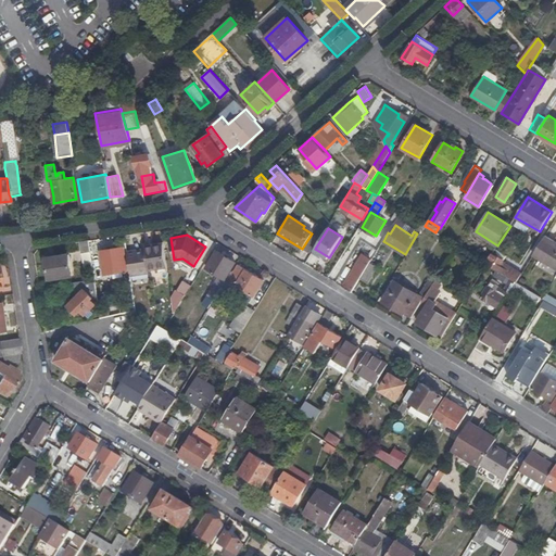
[(555,269),(555,242),(545,236),(540,245),(533,255),(555,269)]
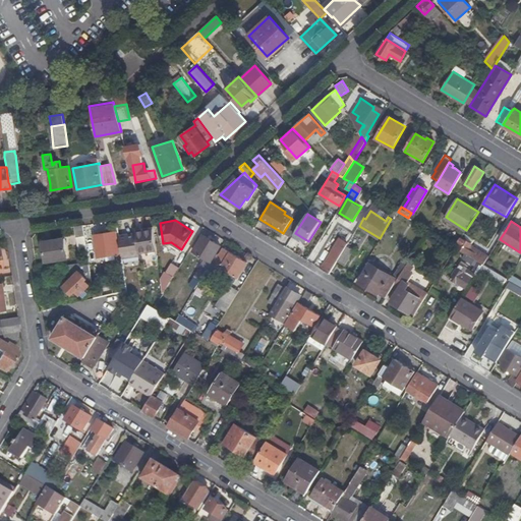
[(136,233),(119,235),(122,255),(139,253),(139,251),(157,249),(154,228),(135,230),(136,233)]
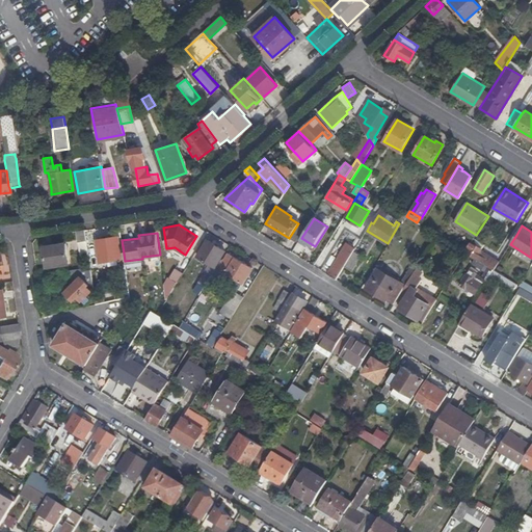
[(106,255),(108,255),(112,254),(111,246),(120,245),(118,235),(96,238),(98,248),(103,247),(103,255),(106,255)]
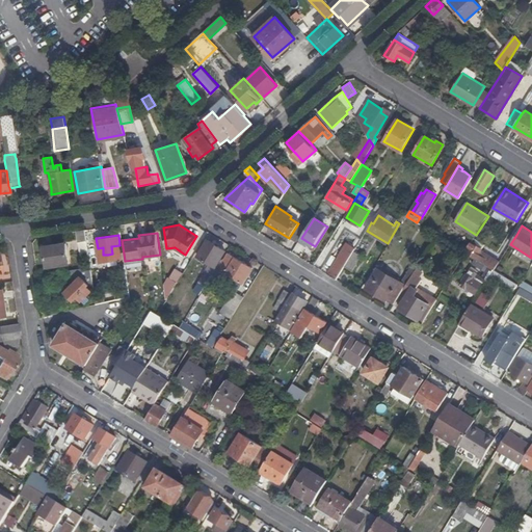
[(80,254),(88,253),(86,238),(77,239),(80,254)]
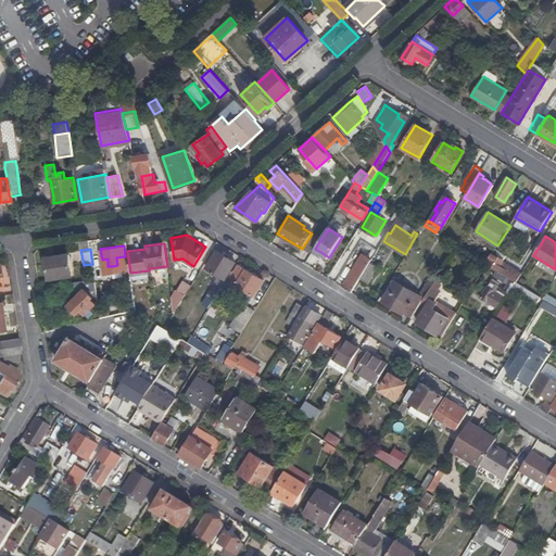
[(218,274),(225,278),(235,261),(216,250),(206,266),(218,274)]
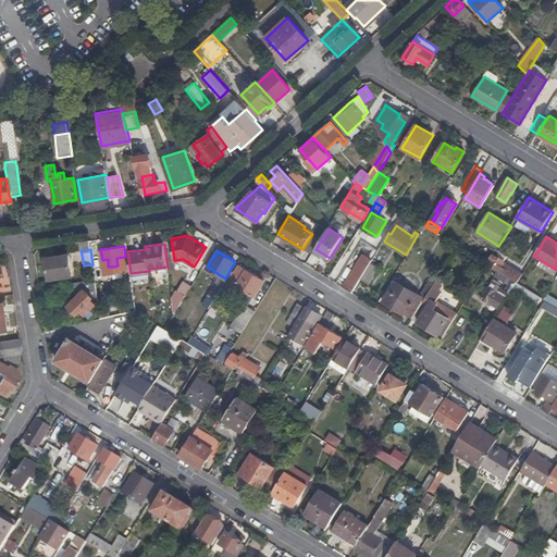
[(72,273),(69,252),(45,257),(48,277),(72,273)]
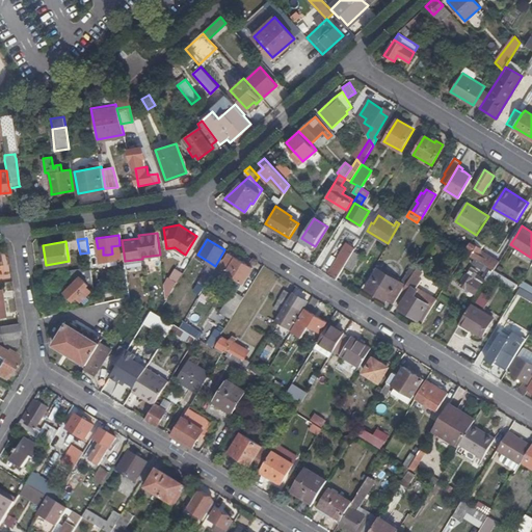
[(477,258),(495,269),(499,263),(487,257),(485,256),(480,253),(482,249),(472,242),(466,253),(476,259),(477,259),(477,258)]
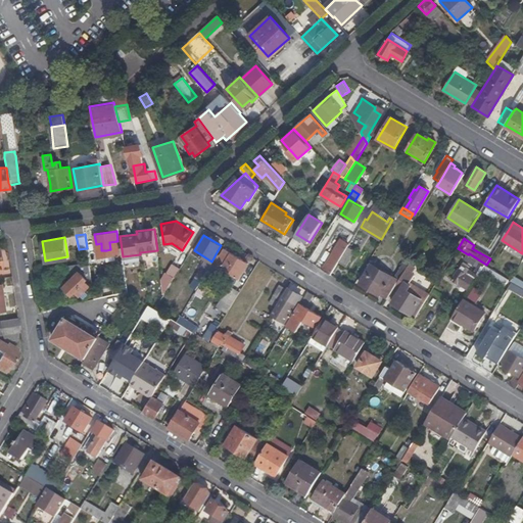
[(322,269),(331,274),(338,262),(348,246),(349,243),(341,239),(322,269)]
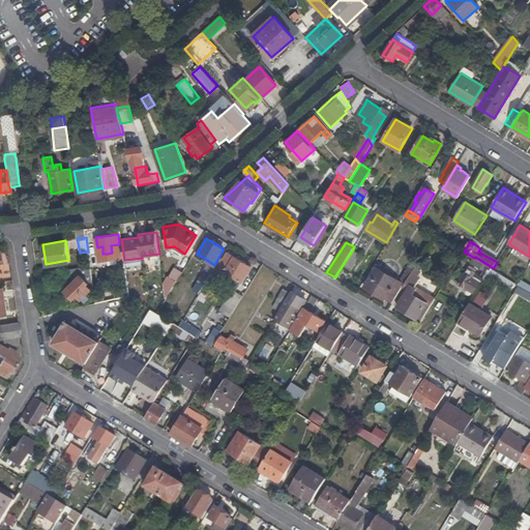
[(124,264),(121,245),(112,247),(115,265),(124,264)]
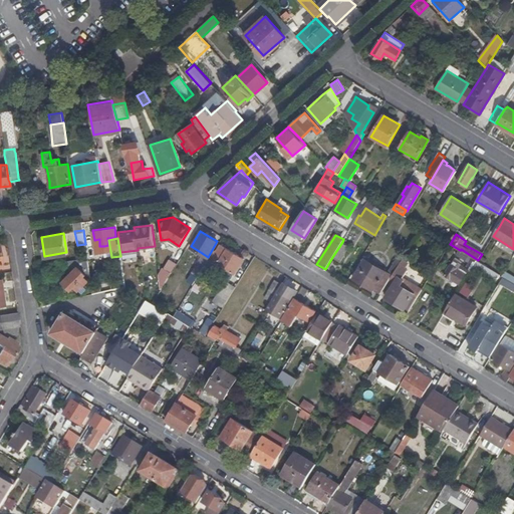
[(342,242),(332,257),(340,261),(349,247),(342,242)]
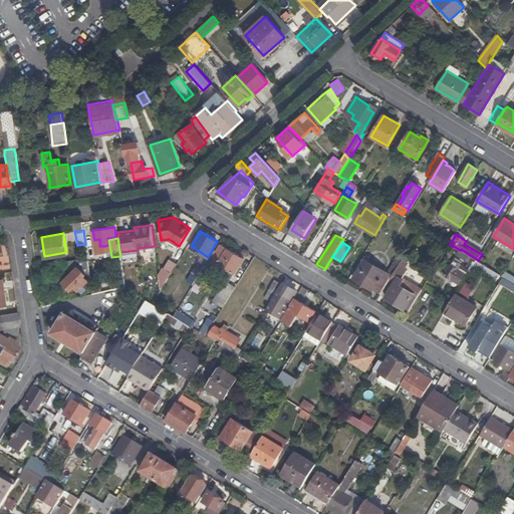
[(205,263),(198,275),(206,279),(212,270),(209,268),(214,260),(227,268),(225,272),(232,276),(234,273),(235,273),(244,258),(221,244),(212,258),(209,257),(205,263)]
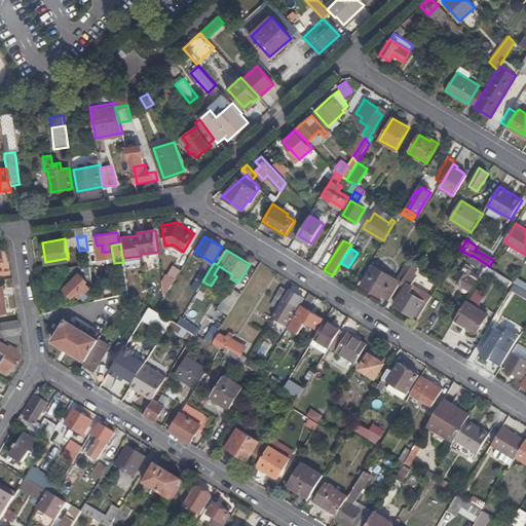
[(481,276),(487,266),(472,256),(471,256),(467,261),(479,268),(480,269),(477,274),(471,271),(463,267),(455,282),(470,290),(479,275),(481,276)]
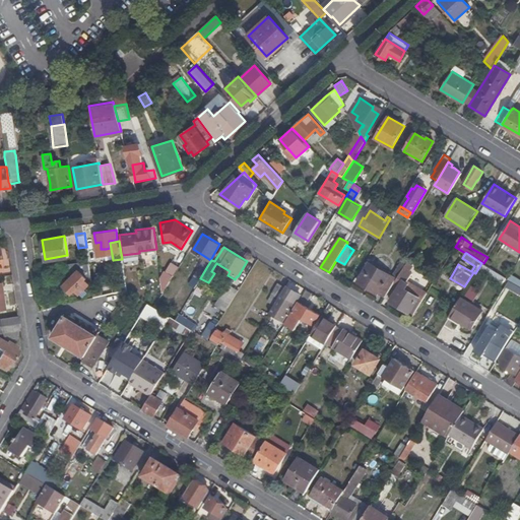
[(201,263),(206,266),(210,260),(204,256),(201,263)]
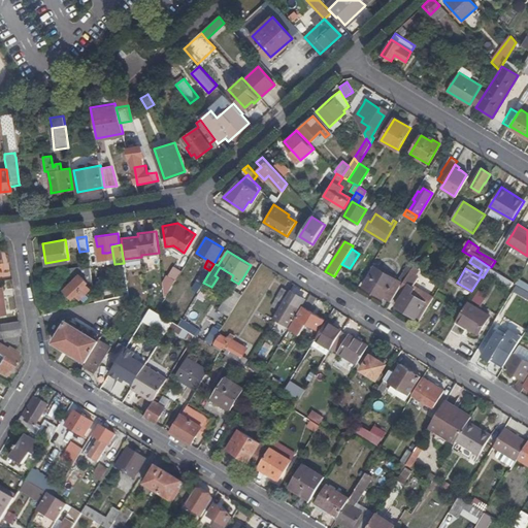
[(94,291),(90,263),(70,266),(72,274),(75,278),(70,284),(72,287),(68,291),(73,296),(78,293),(83,297),(90,290),(93,292),(94,291)]
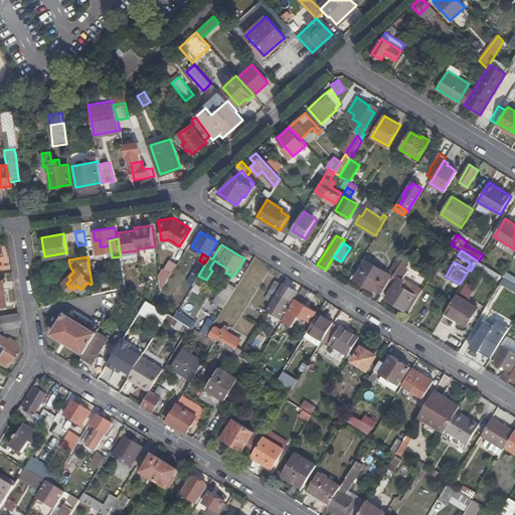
[(390,280),(401,262),(397,259),(388,273),(366,259),(354,278),(374,291),(376,288),(382,293),(390,280)]
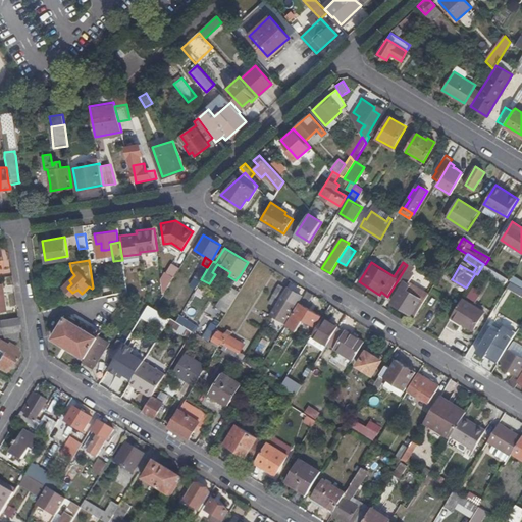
[(165,292),(180,268),(172,263),(157,286),(165,292)]
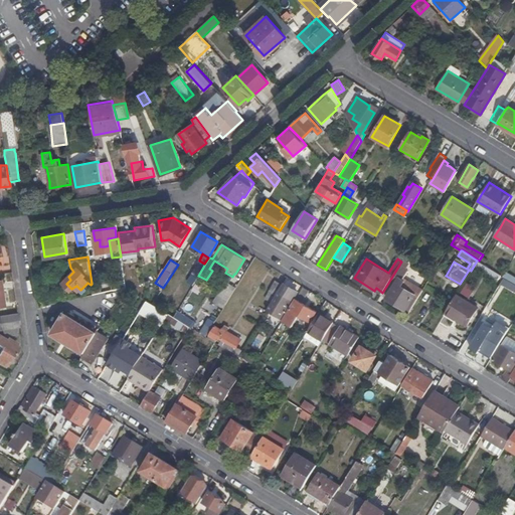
[(193,272),(198,276),(205,264),(204,264),(199,261),(193,272)]
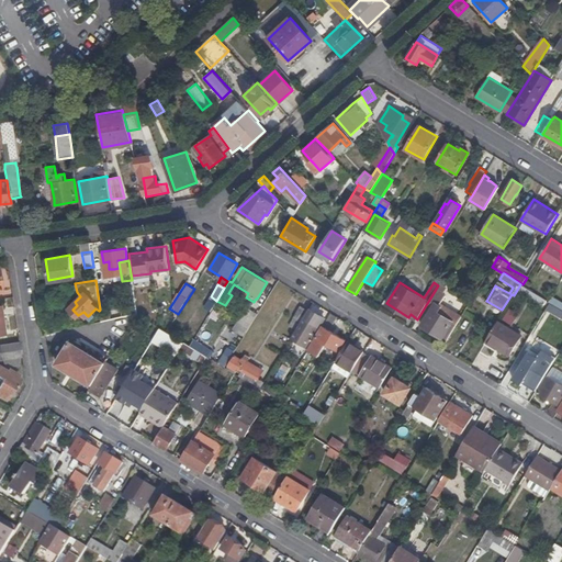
[(446,289),(439,284),(438,285),(426,305),(433,310),(423,326),(444,338),(444,337),(447,339),(451,334),(460,317),(438,303),(446,289)]
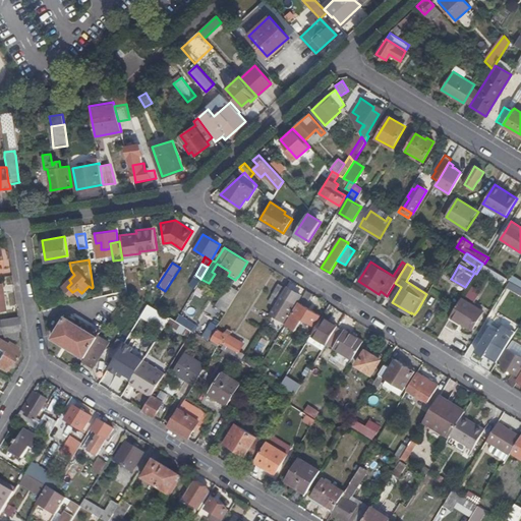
[(191,281),(197,285),(200,279),(195,275),(191,281)]
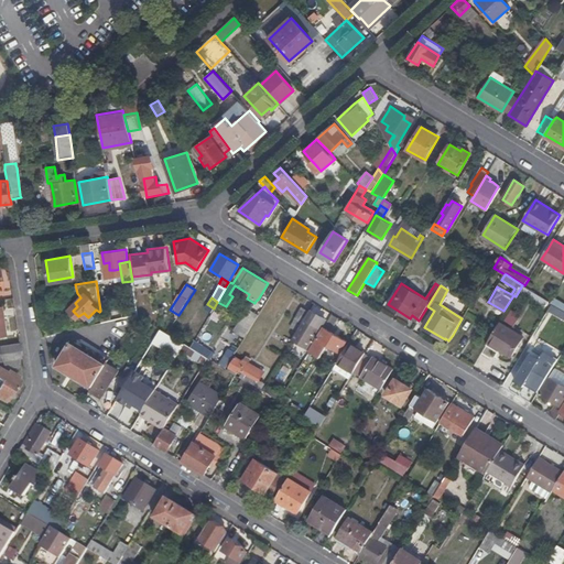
[(563,317),(563,310),(552,303),(549,308),(563,317)]
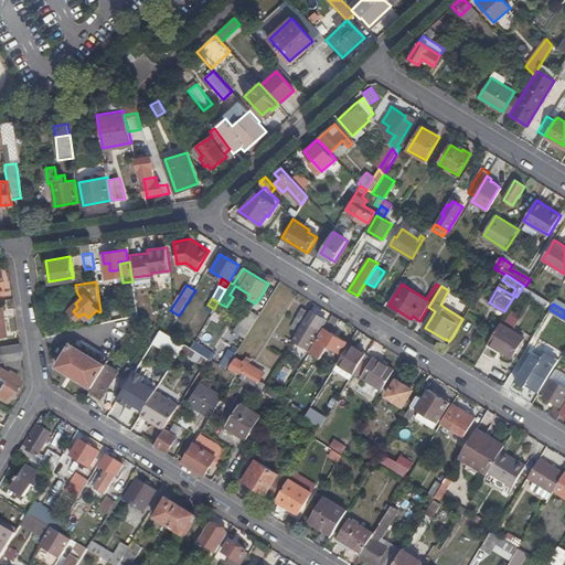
[(308,311),(302,307),(291,326),(297,329),(308,311)]
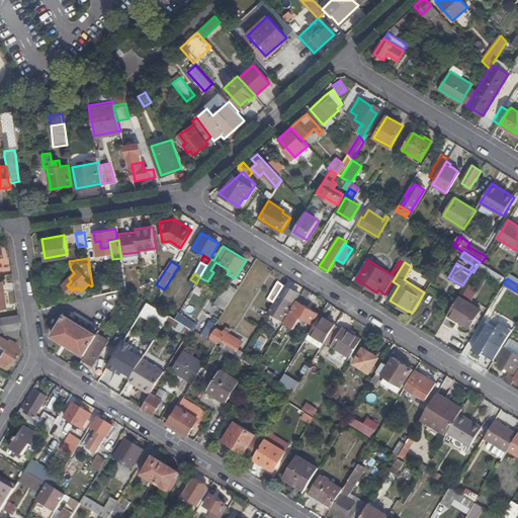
[(216,303),(226,310),(238,288),(229,282),(216,303)]
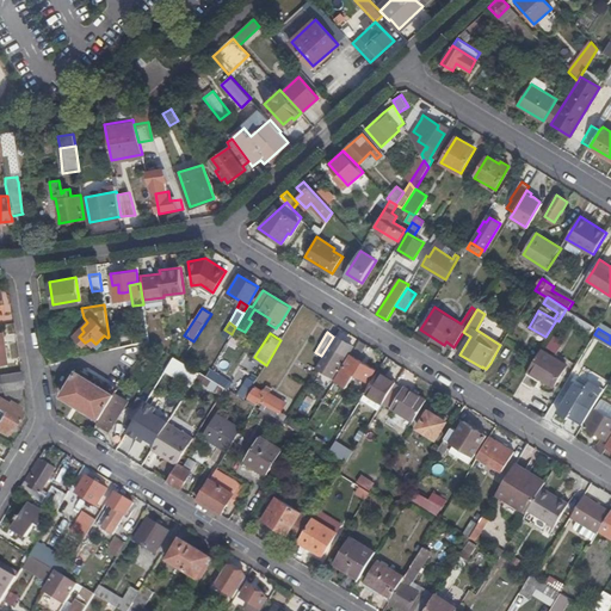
[(335,378),(349,358),(346,357),(352,345),(337,335),(323,356),(318,365),(316,368),(335,378)]
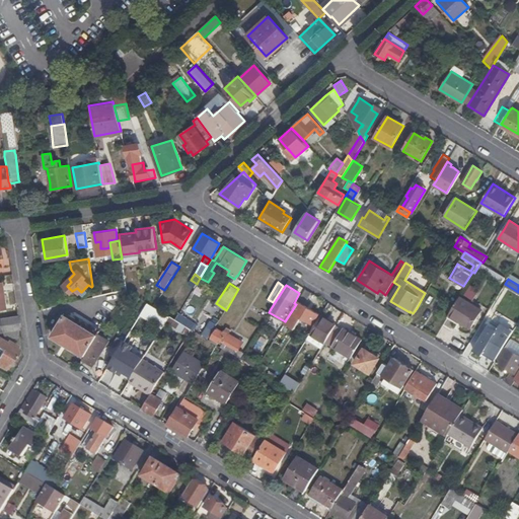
[(473,300),(478,292),(469,287),(464,295),(473,300)]
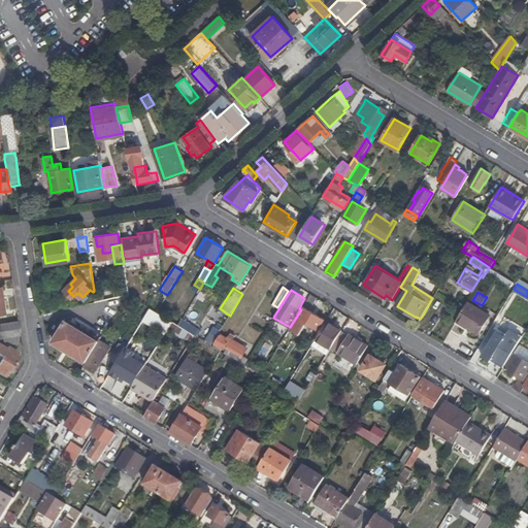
[(309,309),(317,297),(310,293),(301,309),(290,327),(300,333),(307,322),(319,329),(325,319),(309,309)]
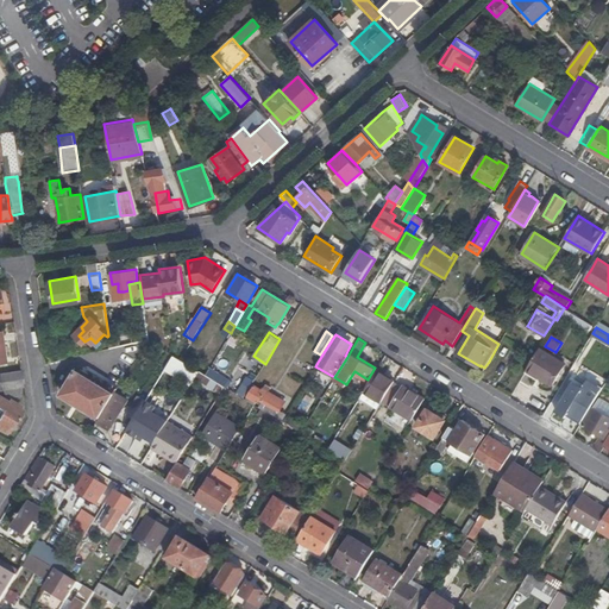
[(539,350),(528,368),(553,384),(564,366),(539,350)]
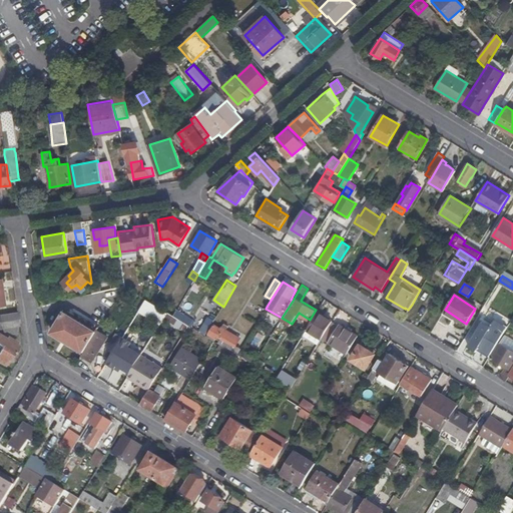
[(162,324),(167,311),(143,302),(138,314),(162,324)]
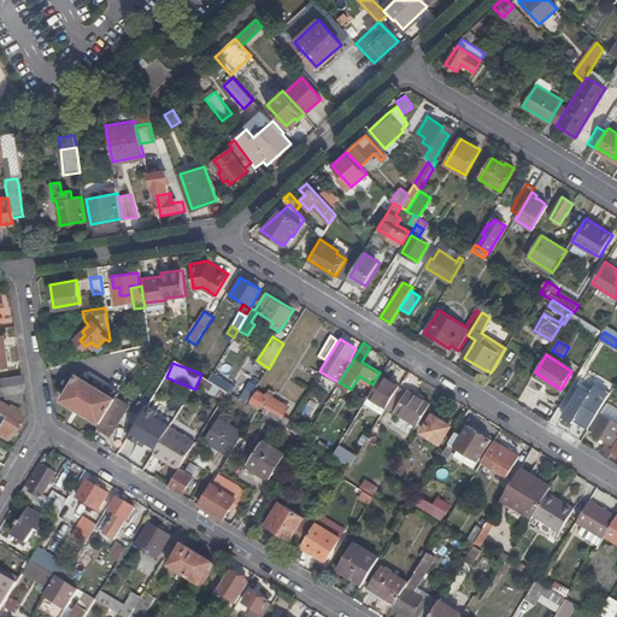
[(117,395),(121,391),(109,383),(105,389),(78,372),(64,397),(101,421),(117,395)]
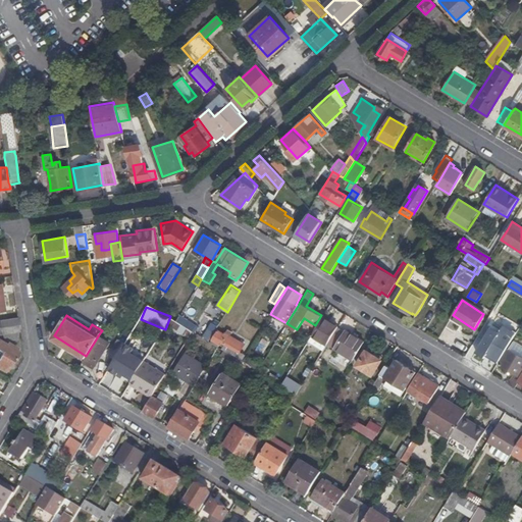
[(189,334),(192,329),(176,319),(171,316),(168,322),(189,334)]
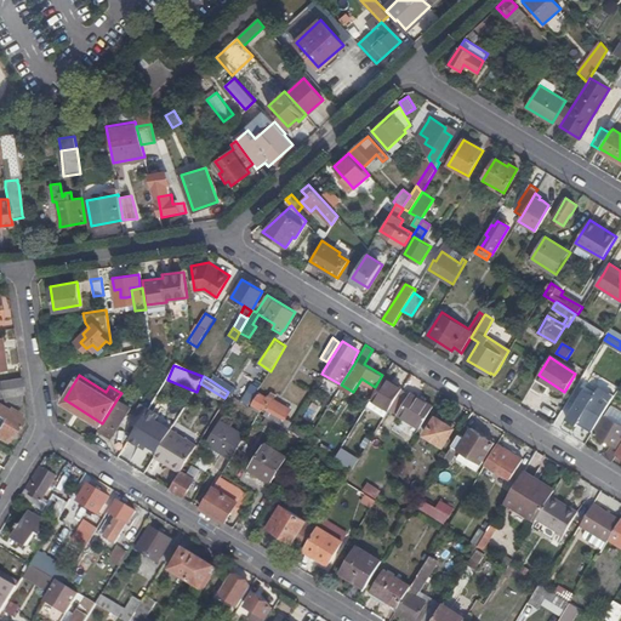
[(389,408),(402,387),(385,376),(371,398),(388,409),(389,408)]
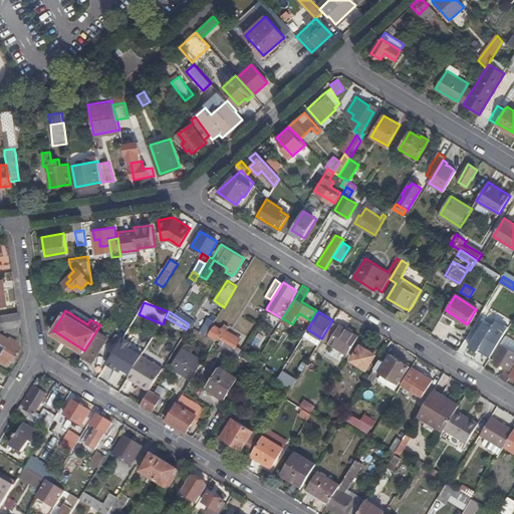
[(0,328),(1,328),(2,334),(15,333),(15,326),(19,326),(17,313),(0,315),(0,328)]
